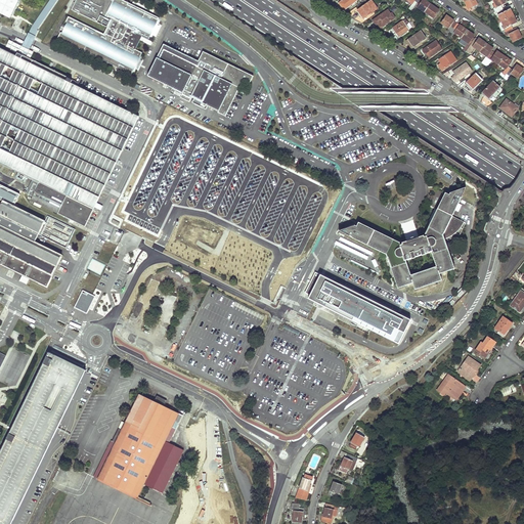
[(0,0),(0,13),(9,18),(14,10),(0,3),(0,0)]
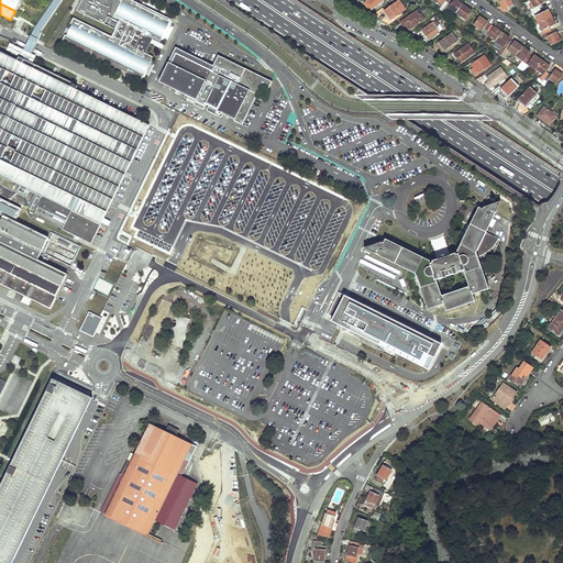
[(0,0),(0,3),(15,11),(20,0),(0,0)]
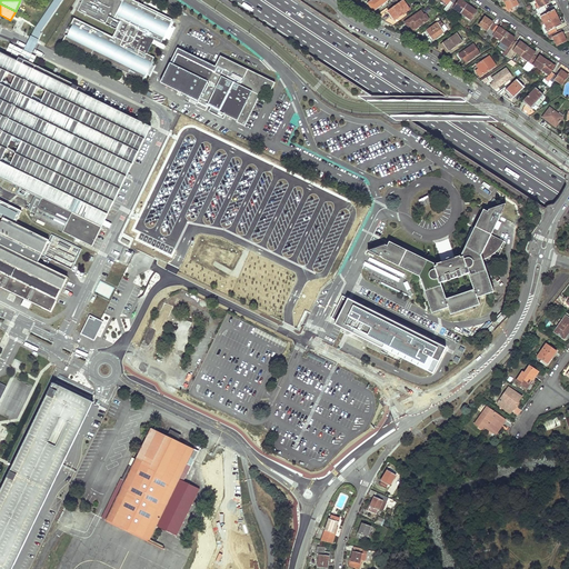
[(19,58),(28,62),(35,47),(38,41),(38,40),(41,33),(40,33),(61,0),(53,0),(33,30),(30,37),(27,42),(19,58)]
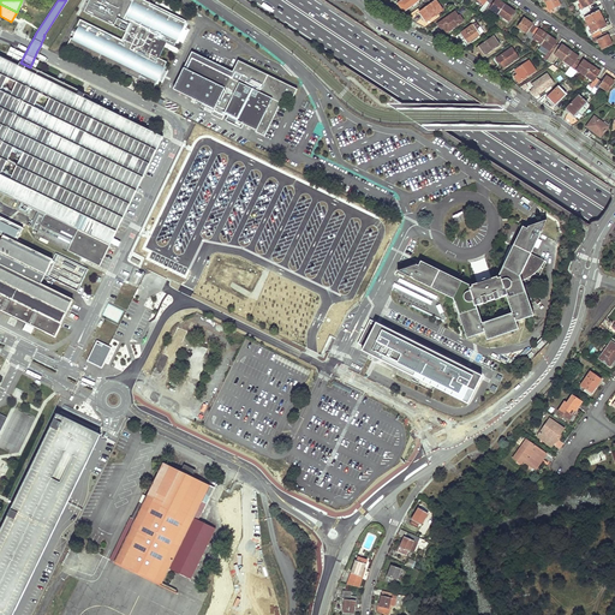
[(71,40),(67,46),(154,88),(155,85),(157,87),(160,82),(161,82),(166,72),(165,71),(167,66),(166,65),(166,63),(159,59),(166,43),(174,47),(175,45),(177,46),(180,40),(181,41),(186,31),(185,30),(187,24),(185,24),(186,22),(142,0),(132,0),(123,22),(130,25),(121,41),(81,21),(77,25),(79,27),(72,40),(71,40)]
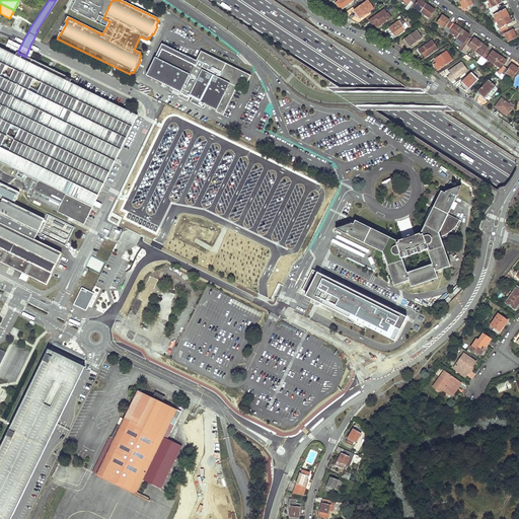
[(340,0),(339,1),(336,3),(339,7),(341,10),(354,0),(340,0)]
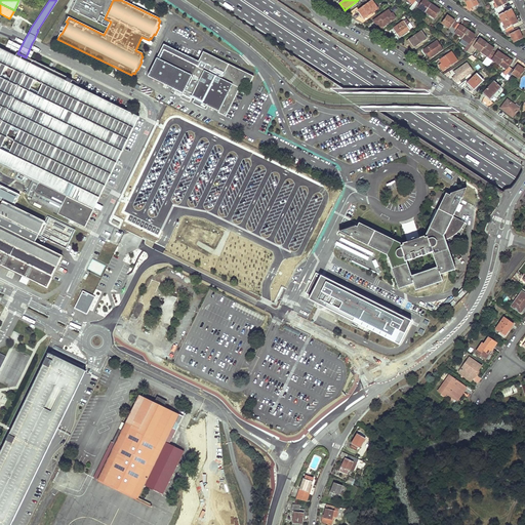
[(372,0),(359,10),(362,14),(365,18),(378,8),(372,0)]
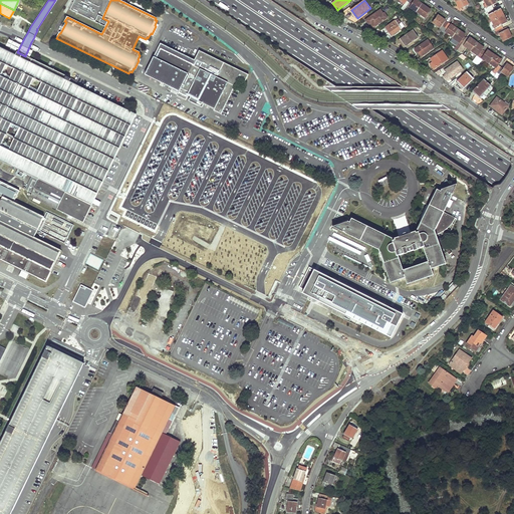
[(399,0),(405,4),(403,7),(406,9),(410,3),(407,1),(408,0),(399,0)]
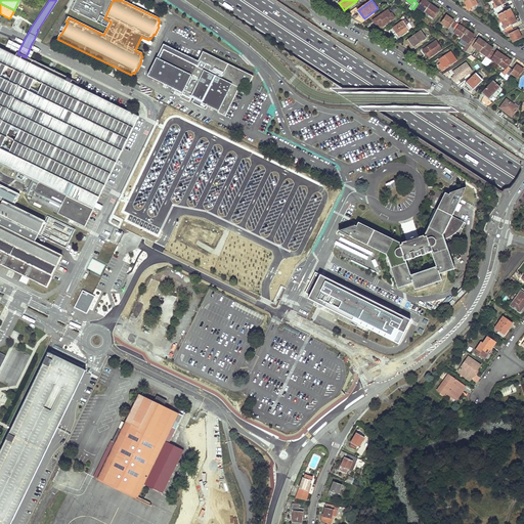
[(413,9),(417,11),(419,8),(425,13),(425,12),(429,6),(430,4),(427,2),(426,3),(423,1),(421,0),(419,0),(418,3),(413,9)]
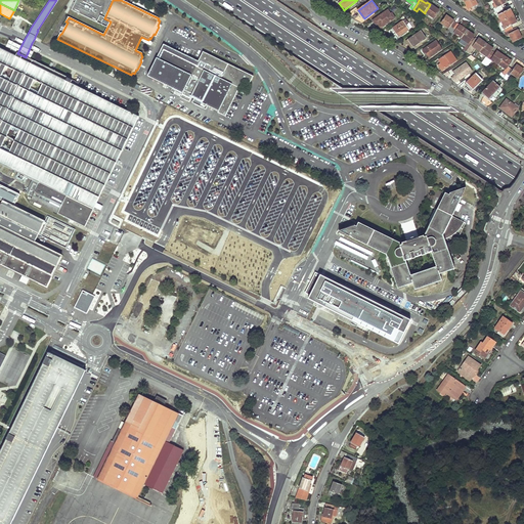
[(476,1),(475,0),(468,0),(465,2),(467,5),(469,5),(471,8),(473,7),(474,10),(480,7),(479,4),(477,4),(476,1)]
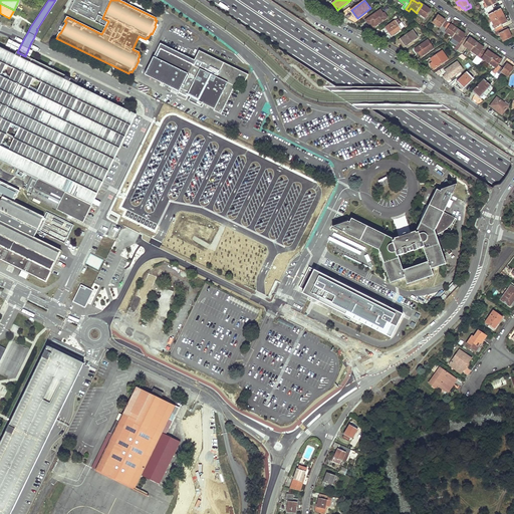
[(485,0),(485,2),(488,7),(485,8),(484,9),(485,9),(482,11),(483,13),(493,8),(491,5),(497,2),(496,0),(485,0)]
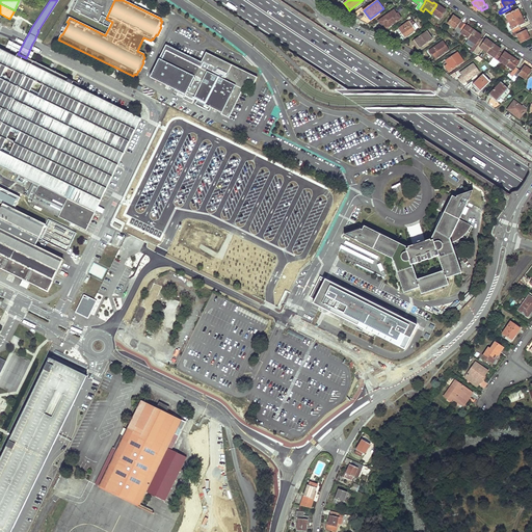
[(435,6),(431,12),(440,19),(445,11),(441,8),(440,8),(435,6)]
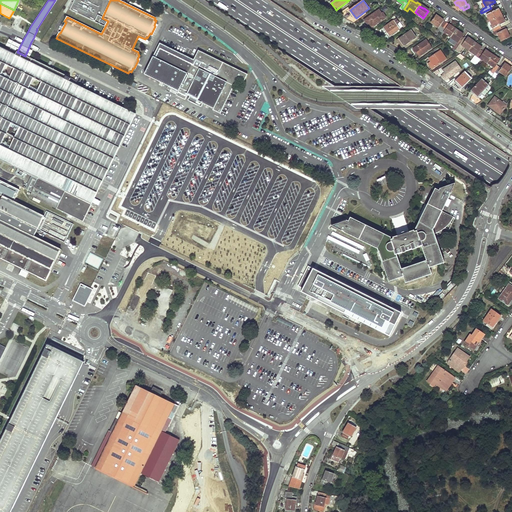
[(492,12),(491,8),(481,13),(482,15),(484,14),(485,16),(487,15),(491,21),(502,16),(499,9),(492,12)]
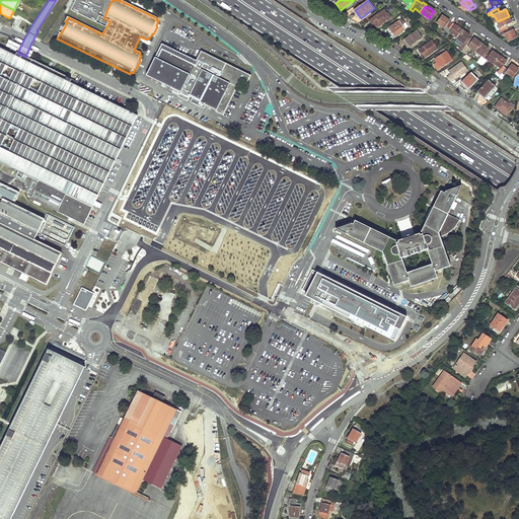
[(384,10),(370,20),(373,24),(374,23),(377,27),(391,18),(388,13),(387,14),(384,10)]
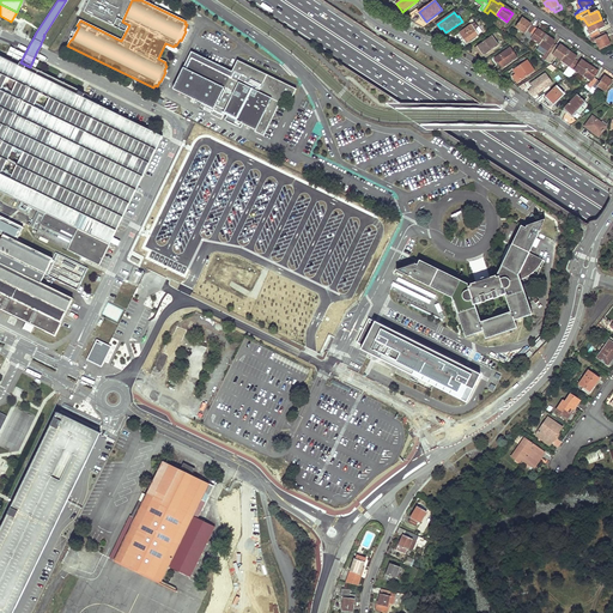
[(528,23),(522,18),(516,28),(525,34),(522,36),(527,40),(535,28),(532,25),(530,26),(528,24),(528,23)]
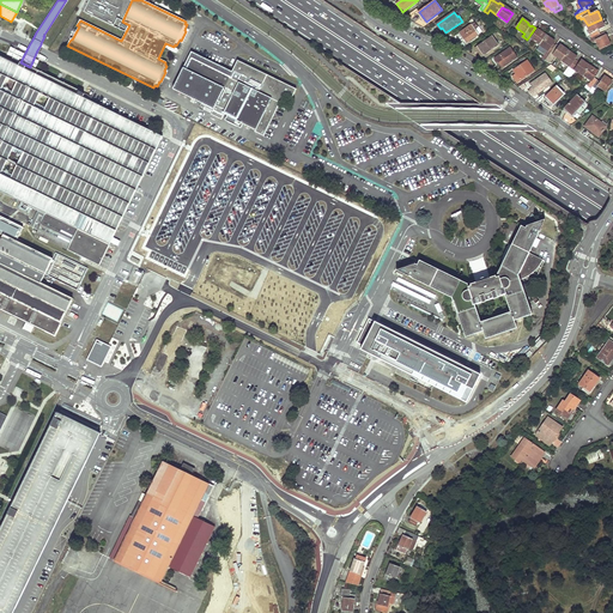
[(601,19),(588,25),(592,34),(590,34),(592,36),(588,37),(589,40),(592,38),(598,35),(600,34),(598,30),(605,26),(601,19)]
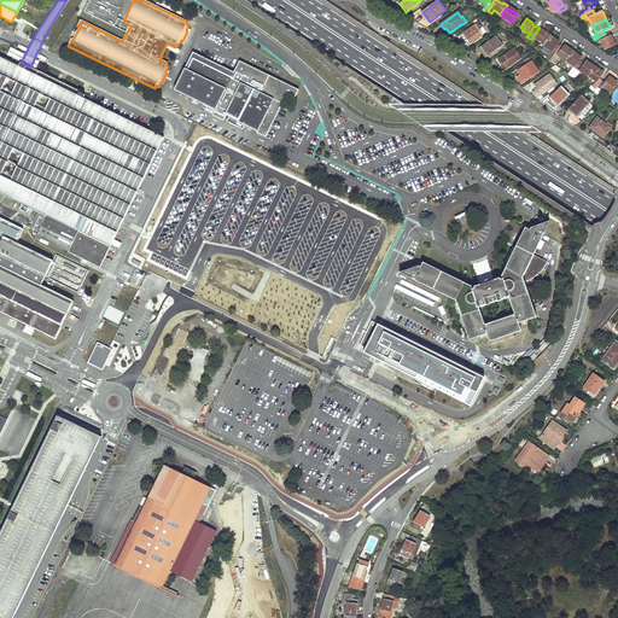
[(476,25),(459,38),(461,41),(466,39),(470,44),(476,40),(474,39),(477,36),(478,38),(483,35),(479,29),(482,28),(479,23),(476,25)]
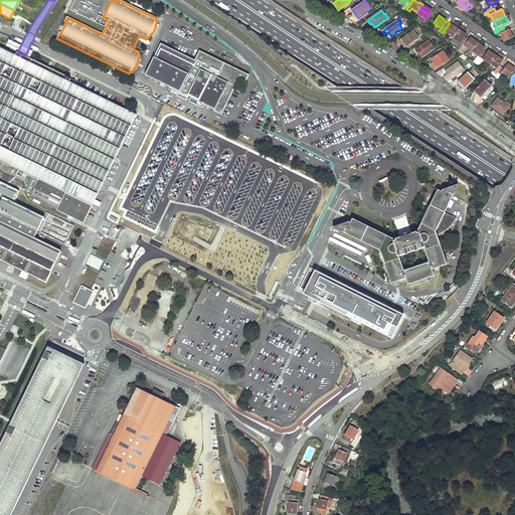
[(450,23),(443,33),(446,35),(447,32),(454,37),(459,29),(456,27),(455,28),(452,26),(452,25),(450,23)]
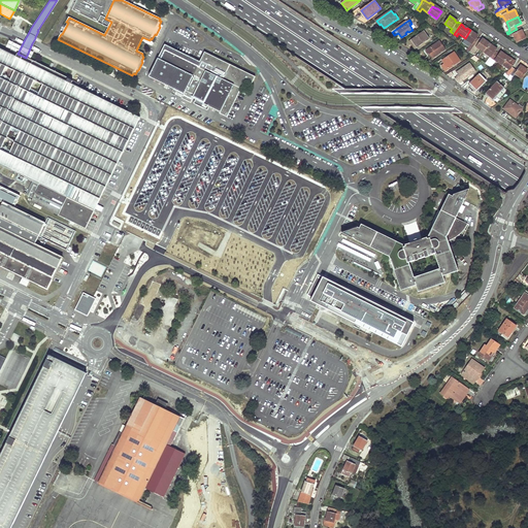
[(515,30),(509,33),(510,36),(514,35),(517,42),(526,38),(520,28),(517,29),(515,30)]
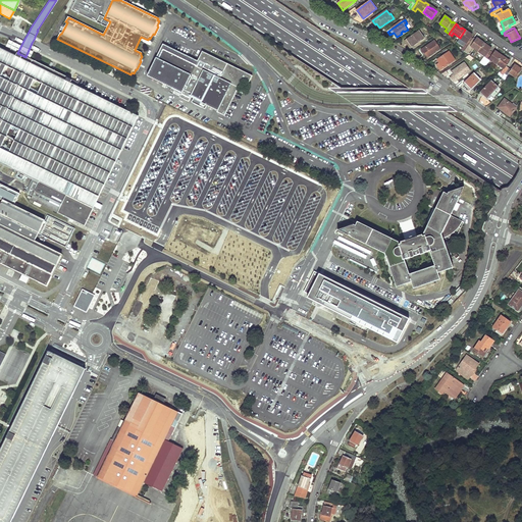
[(472,35),(465,30),(460,38),(459,39),(467,43),(469,45),(472,41),(473,39),(471,37),(472,35)]
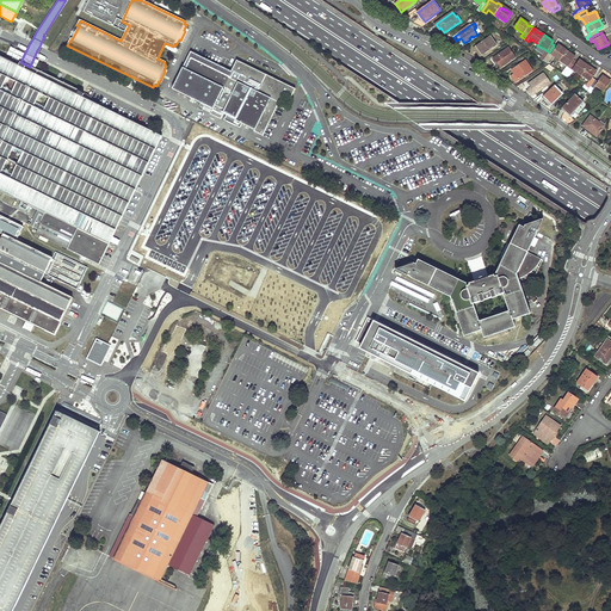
[(489,37),(474,48),(477,51),(481,56),(488,51),(487,50),(489,48),(491,50),(497,45),(489,37)]
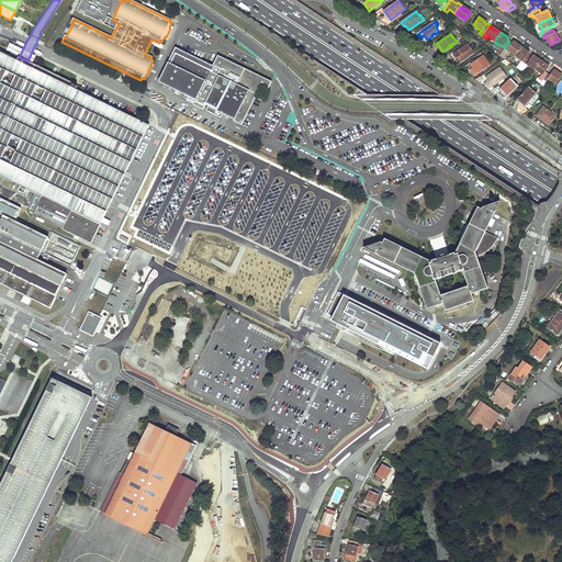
[(510,45),(508,44),(505,48),(504,49),(505,51),(507,52),(507,51),(515,55),(520,46),(517,44),(516,45),(513,43),(510,45)]
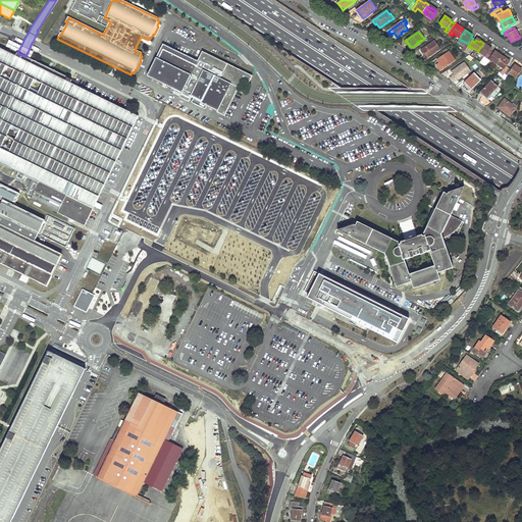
[(440,49),(434,41),(428,45),(429,47),(427,48),(426,46),(421,50),(424,53),(425,52),(428,57),(440,49)]
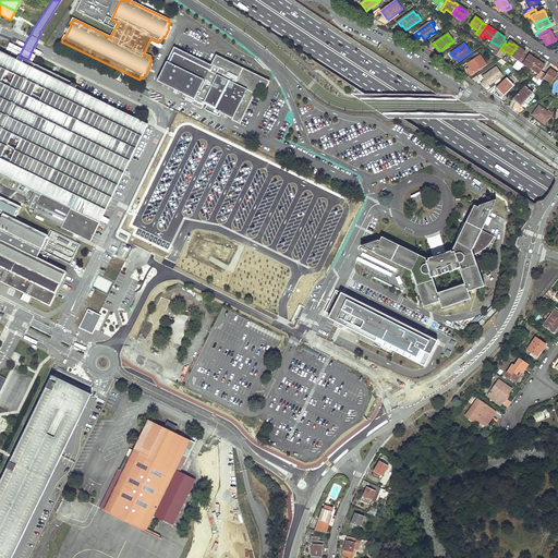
[(519,60),(513,68),(516,69),(525,56),(523,55),(521,52),(522,50),(517,46),(511,55),(511,56),(519,60)]
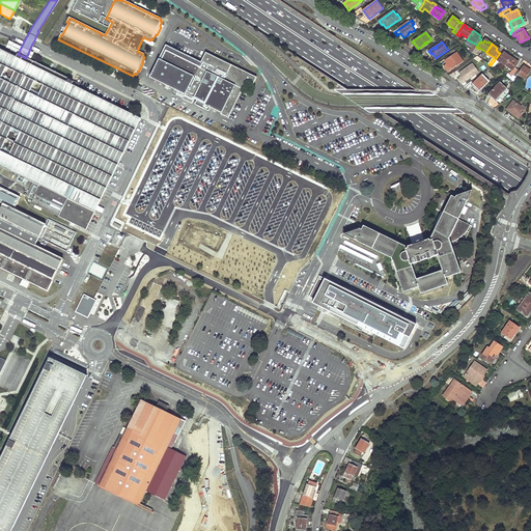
[(244,72),(206,53),(201,63),(165,46),(149,77),(185,95),(184,100),(192,104),(194,100),(221,112),(220,114),(228,118),(244,86),(242,80),(245,76),(242,74),(244,72)]
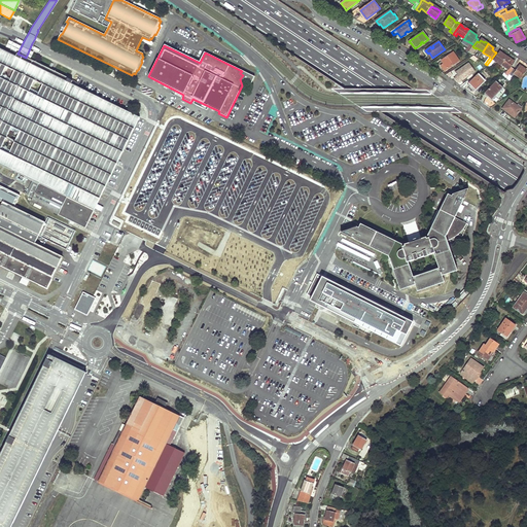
[(26,58),(18,54),(3,46),(1,50),(0,49),(0,165),(19,174),(66,77),(26,58)]
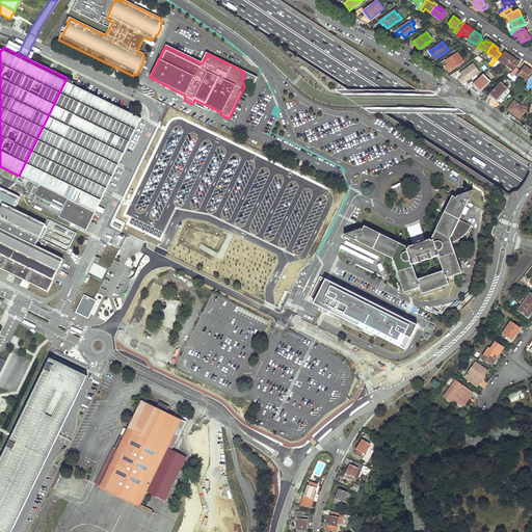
[(503,55),(501,53),(491,65),(495,68),(499,61),(506,67),(506,65),(512,57),(505,52),(503,55)]
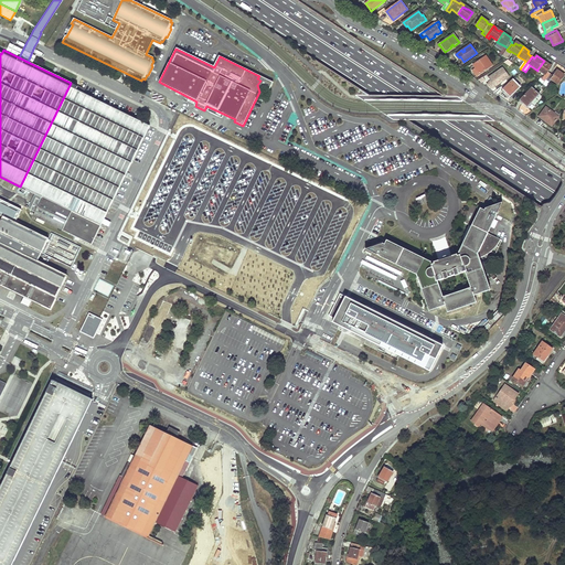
[(487,56),(473,65),(476,68),(480,74),(492,65),(487,56)]
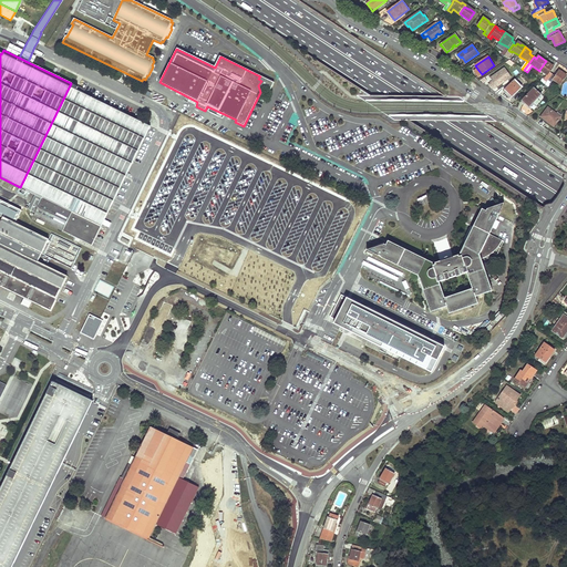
[(549,64),(546,61),(539,70),(547,75),(546,78),(545,76),(540,82),(545,84),(548,80),(553,74),(549,72),(553,68),(549,65),(549,64)]
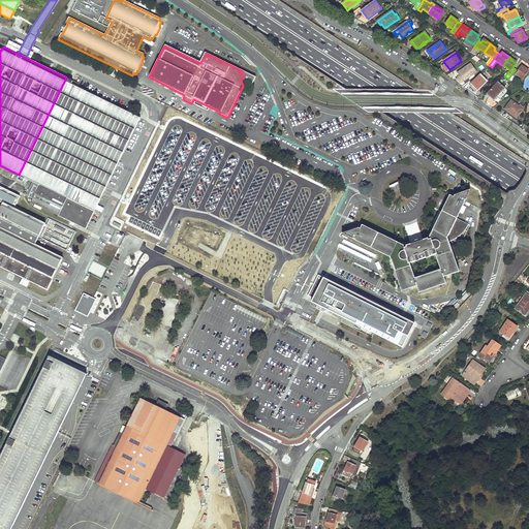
[(477,71),(471,63),(465,68),(466,69),(463,71),(462,70),(458,72),(460,76),(463,81),(477,71)]
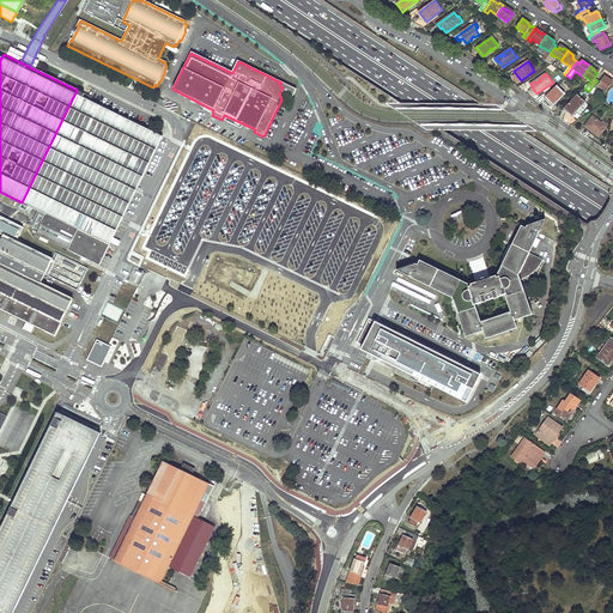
[(598,80),(593,86),(596,89),(599,86),(606,91),(612,82),(608,79),(607,80),(604,78),(601,83),(598,80)]
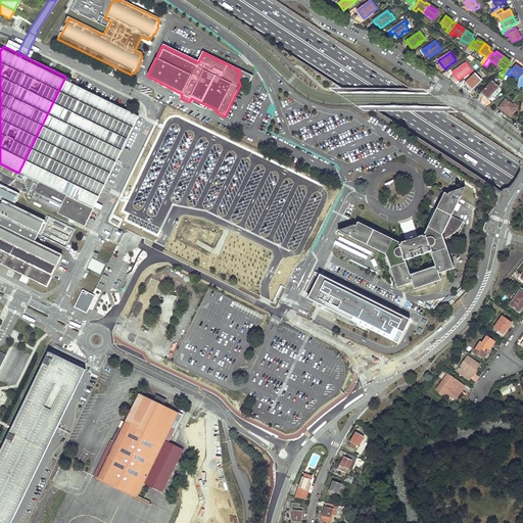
[(242,81),(248,84),(252,77),(240,70),(238,73),(241,75),(238,79),(240,85),(242,81)]
